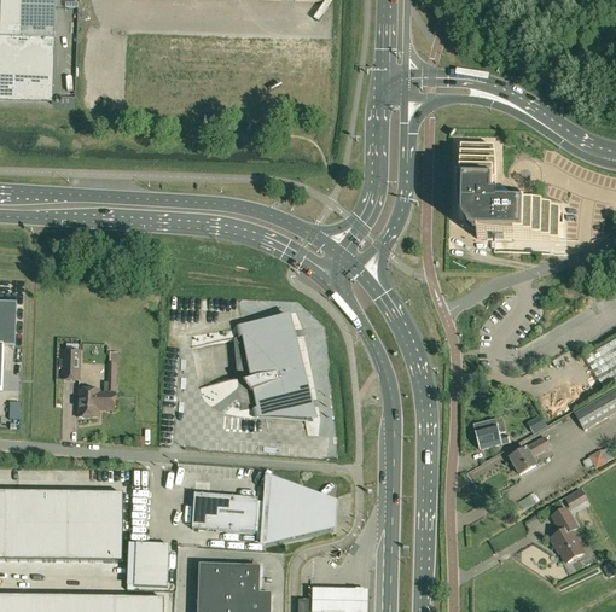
[(53,34),(52,34),(53,0),(0,0),(0,93),(51,95),(53,34)]
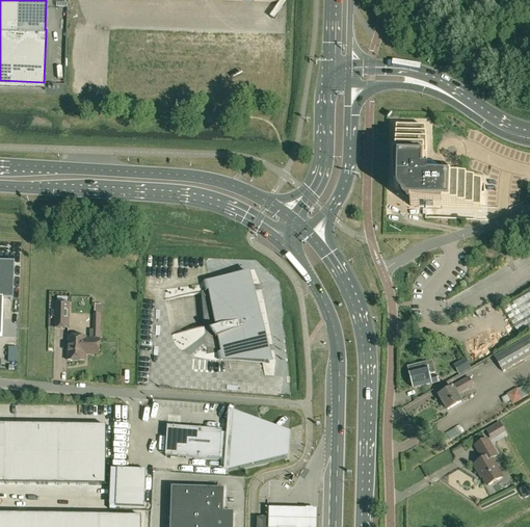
[(480,177),(476,176),(470,174),(462,173),(459,173),(456,172),(450,172),(441,172),(440,174),(438,174),(438,172),(438,170),(436,168),(436,167),(435,166),(439,164),(436,161),(435,160),(434,159),(432,157),(429,160),(429,159),(428,159),(427,158),(425,158),(424,158),(422,158),(423,155),(425,155),(425,149),(425,141),(425,137),(424,130),(423,123),(395,123),(393,185),(400,186),(408,194),(408,202),(479,204),(480,177)]
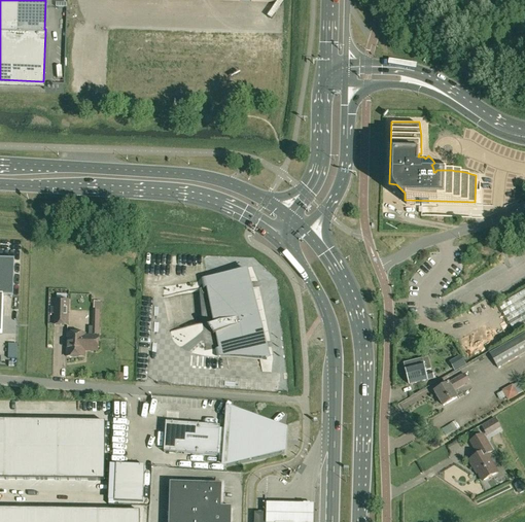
[(0,328),(1,291),(10,291),(12,257),(0,256),(0,328)]
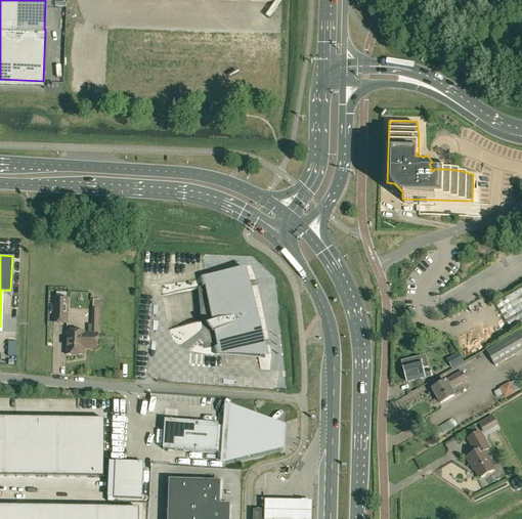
[(242,264),(204,272),(212,317),(206,318),(211,328),(214,327),(219,351),(259,353),(242,264)]
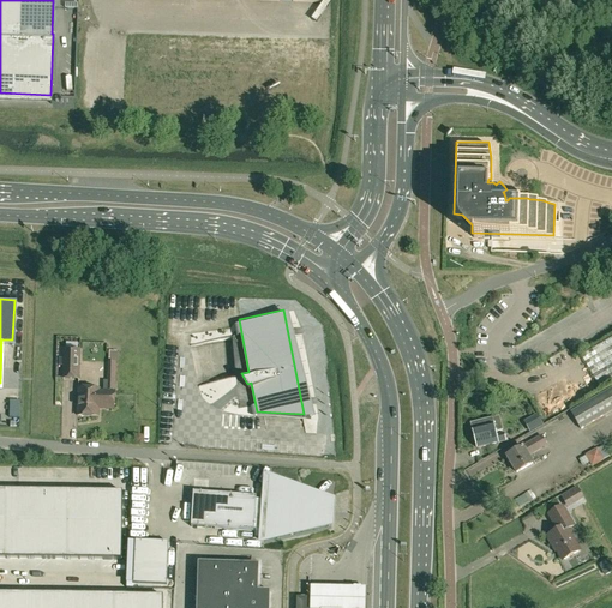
[(598,385),(611,378),(611,377),(611,331),(592,344),(579,351),(598,385)]
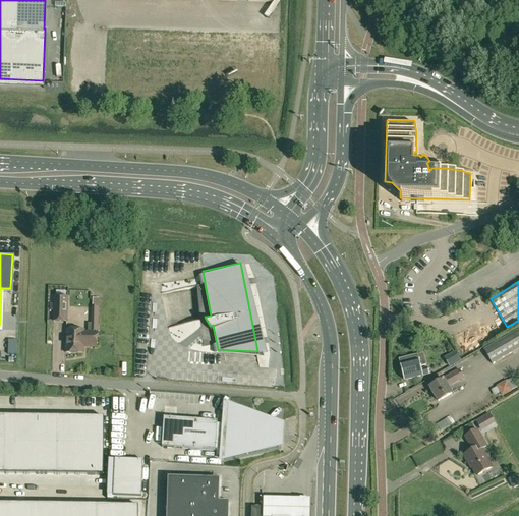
[(66,293),(53,292),(52,318),(65,318),(66,293)]
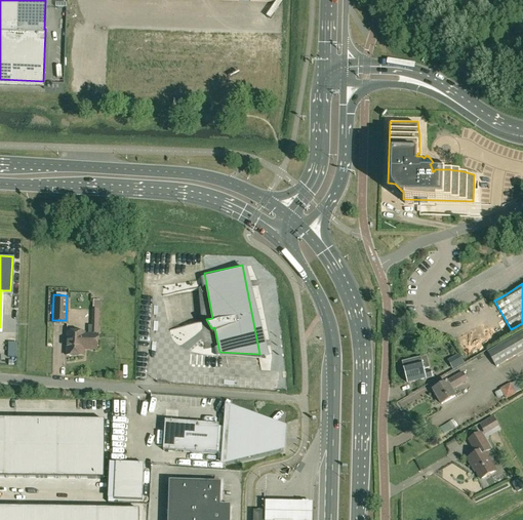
[(96,331),(96,330),(98,305),(90,305),(89,328),(89,330),(96,331)]
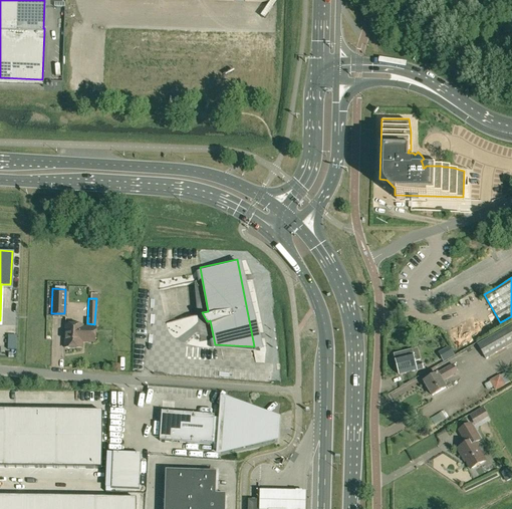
[(511,322),(511,320),(476,340),(484,354),(511,337),(511,322)]
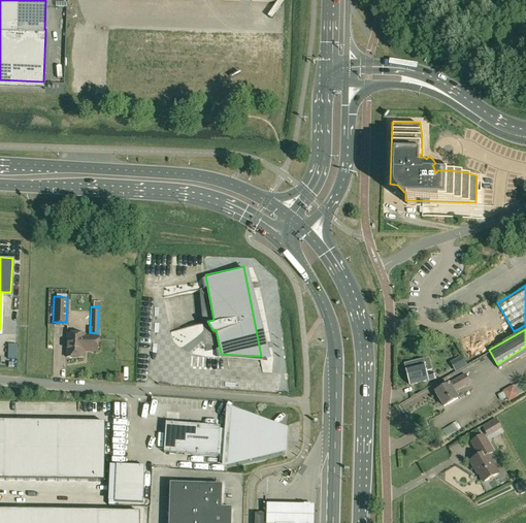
[(97,333),(90,332),(84,332),(84,331),(66,330),(65,354),(83,355),(84,348),(96,348),(97,333)]
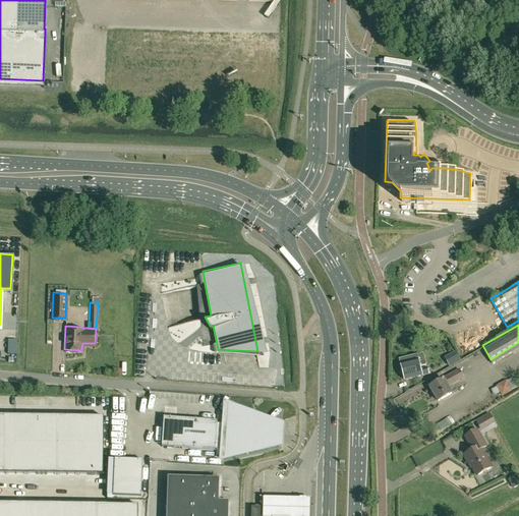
[(7,336),(6,350),(12,350),(15,350),(16,336),(15,336),(7,336)]
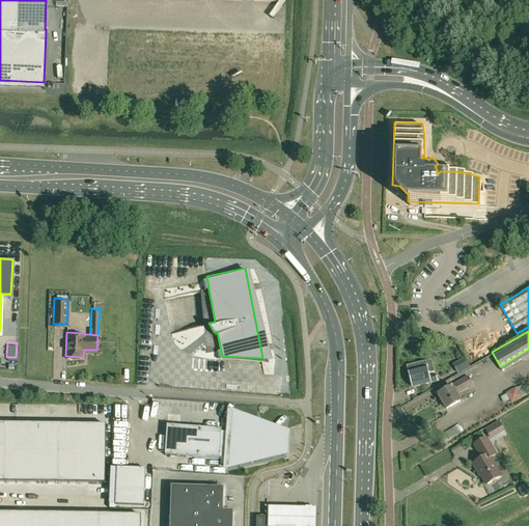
[(462,354),(451,360),(456,368),(467,362),(462,354)]
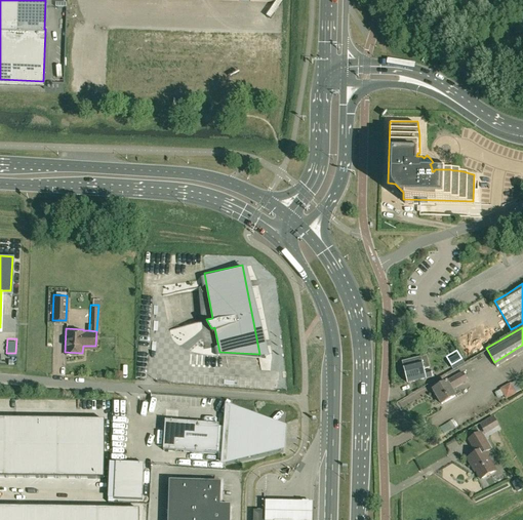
[(421,367),(419,359),(419,357),(418,354),(401,358),(406,378),(424,374),(431,372),(429,365),(421,367)]
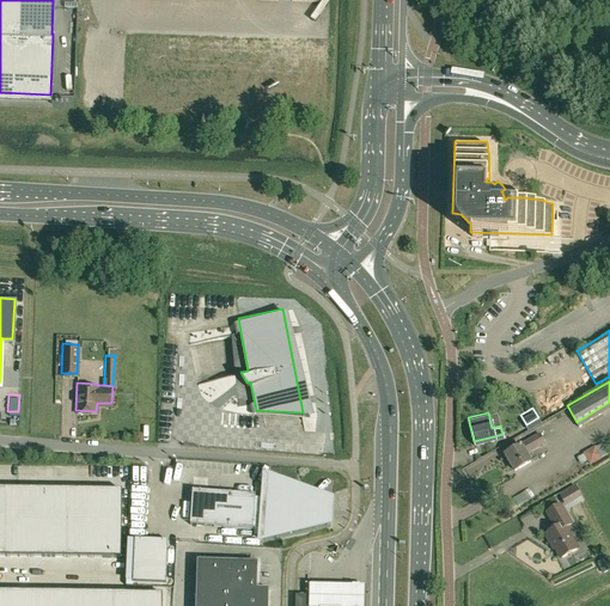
[(504,450),(513,466),(529,458),(524,450),(543,439),(538,429),(518,440),(519,441),(504,450)]
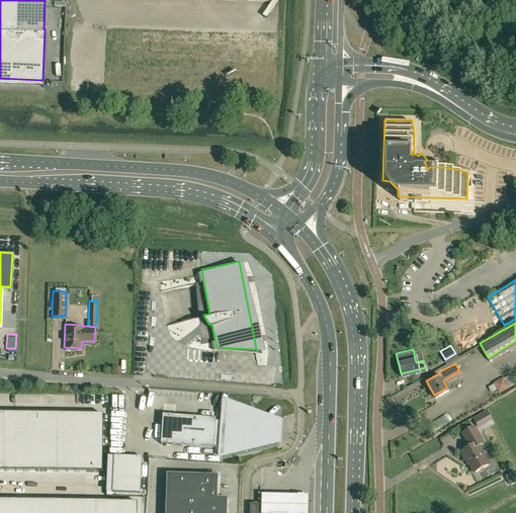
[(510,372),(492,382),(497,392),(515,382),(510,372)]
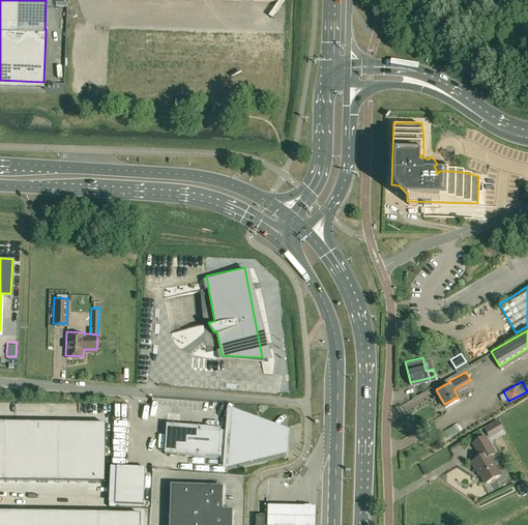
[(228,418),(227,423),(229,423),(229,428),(220,428),(220,425),(177,421),(175,451),(217,455),(217,453),(227,454),(226,463),(281,450),(282,427),(230,407),(230,418),(228,418)]
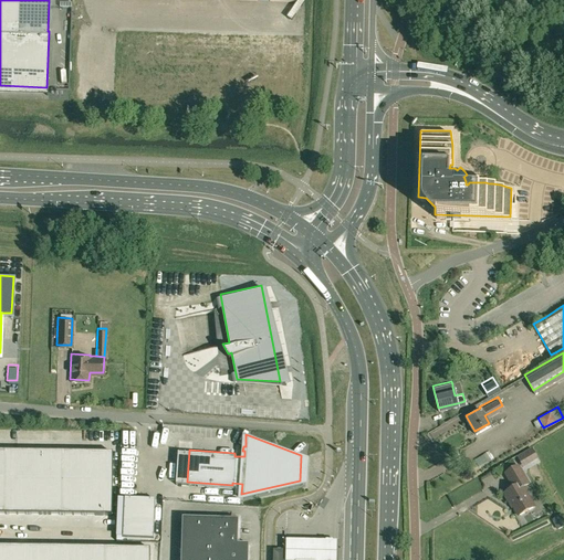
[(111,448),(0,446),(0,509),(111,510),(111,448)]
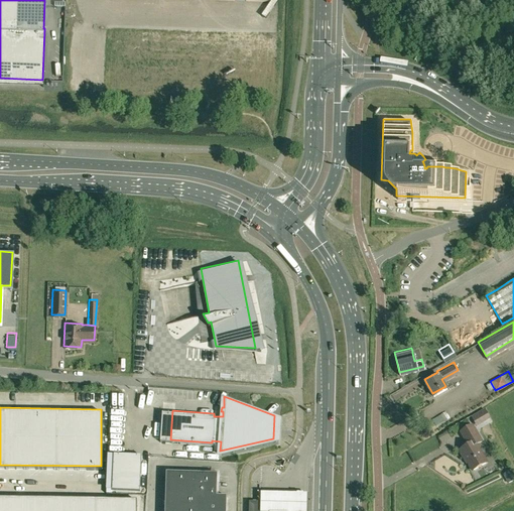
[(480,407),(472,411),(475,417),(483,412),(480,407)]
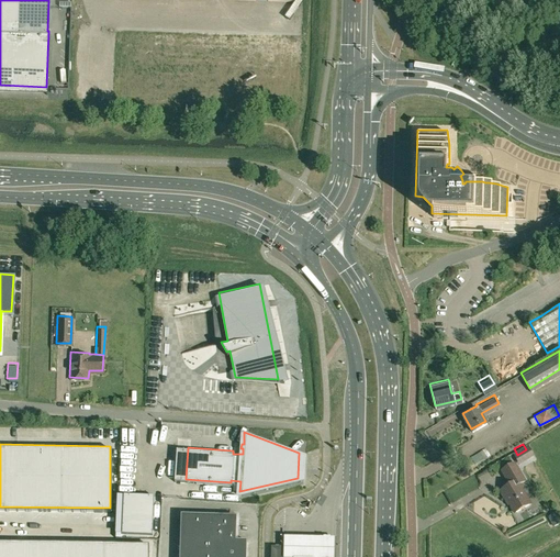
[(513,459),(500,467),(507,481),(499,487),(504,497),(505,496),(513,509),(528,500),(517,480),(523,477),(513,459)]
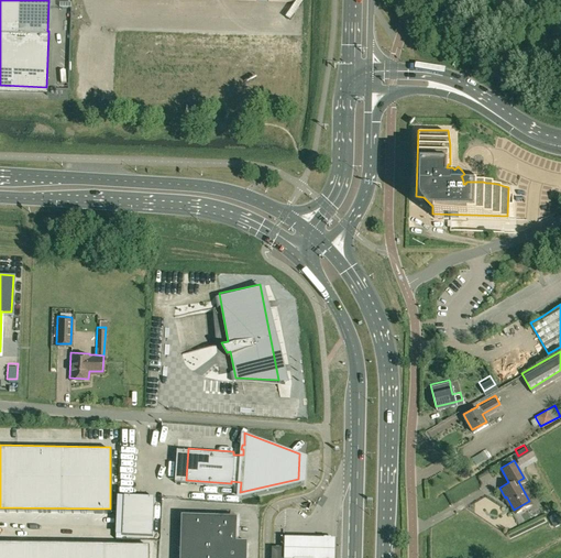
[(135,498),(133,533),(151,533),(153,498),(135,498)]
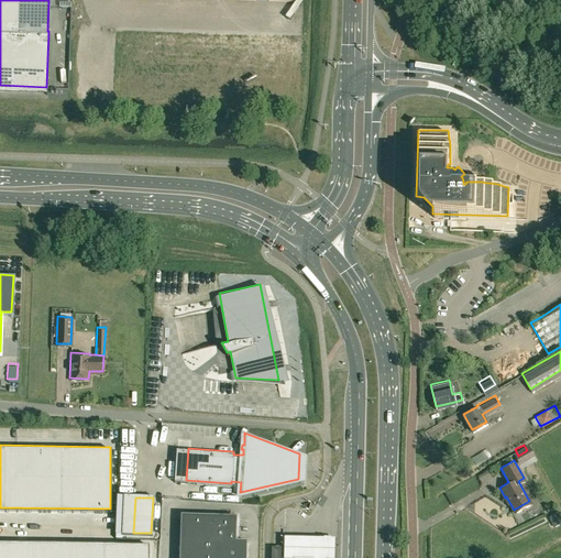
[(560,518),(560,514),(558,509),(547,514),(552,523),(560,518)]
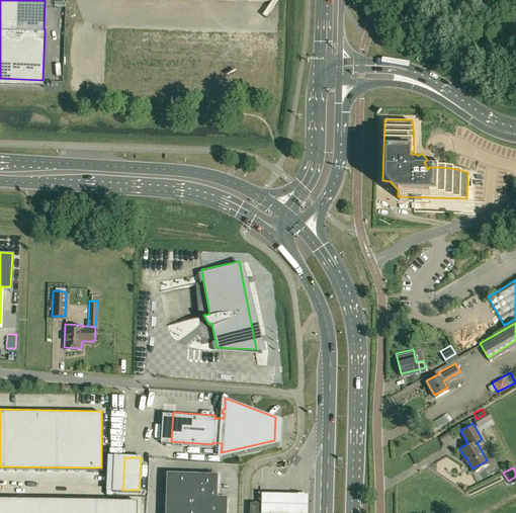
[(225,512),(226,495),(216,495),(217,473),(165,471),(163,512),(225,512)]
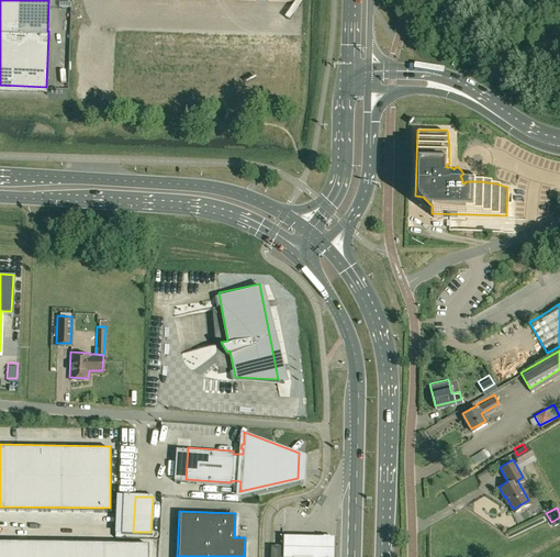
[(0,556),(146,556),(147,541),(0,538),(0,556)]
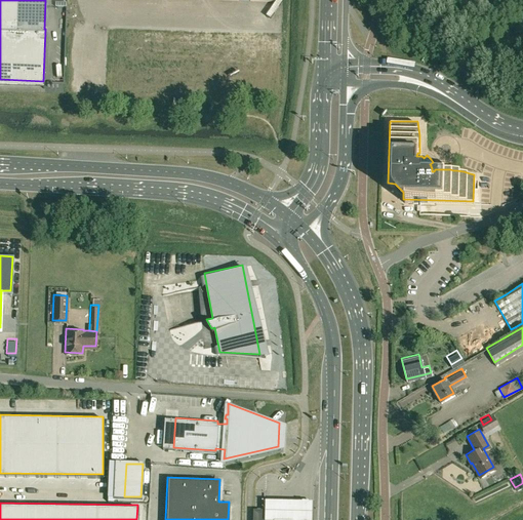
[(262,519),(263,508),(260,508),(251,508),(250,519),(262,519)]
